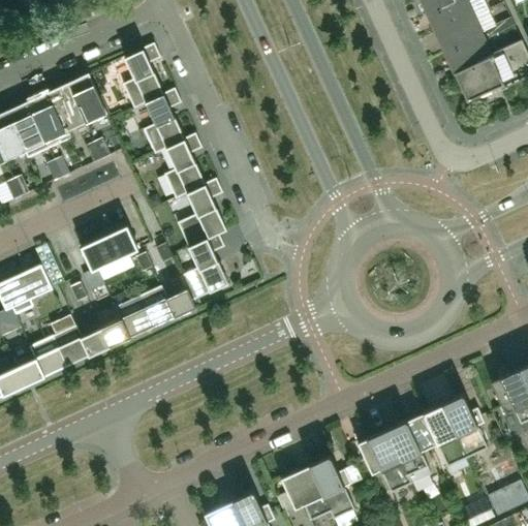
[(460,0),(422,0),(429,14),(460,0)]
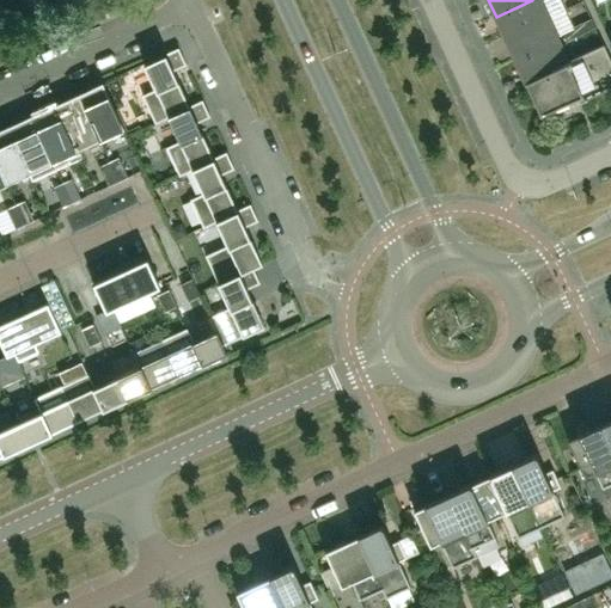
[(548,20),(538,0),(532,0),(496,17),(506,40),(548,20)]
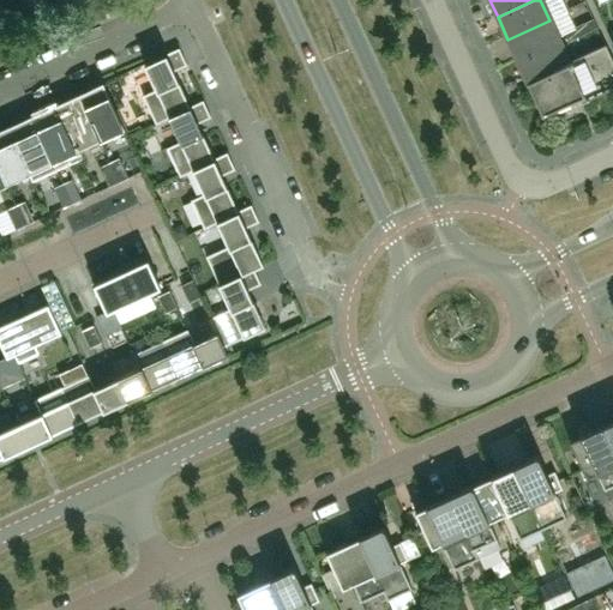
[(560,42),(550,20),(508,40),(518,62),(560,42)]
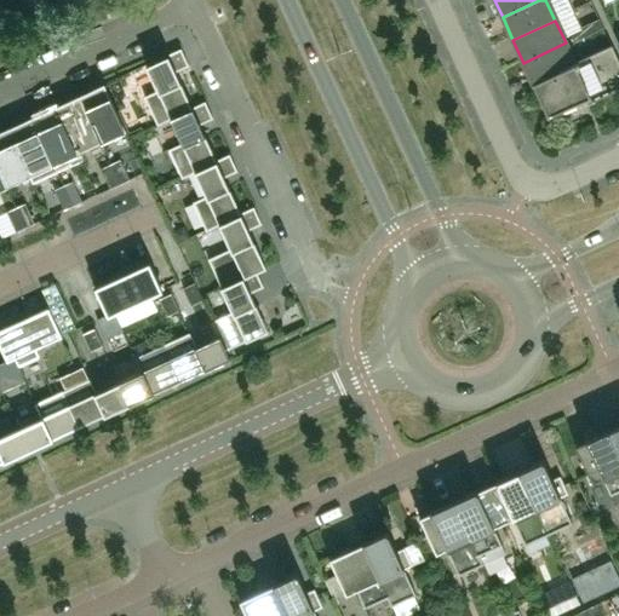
[(605,30),(600,22),(585,28),(589,38),(605,30)]
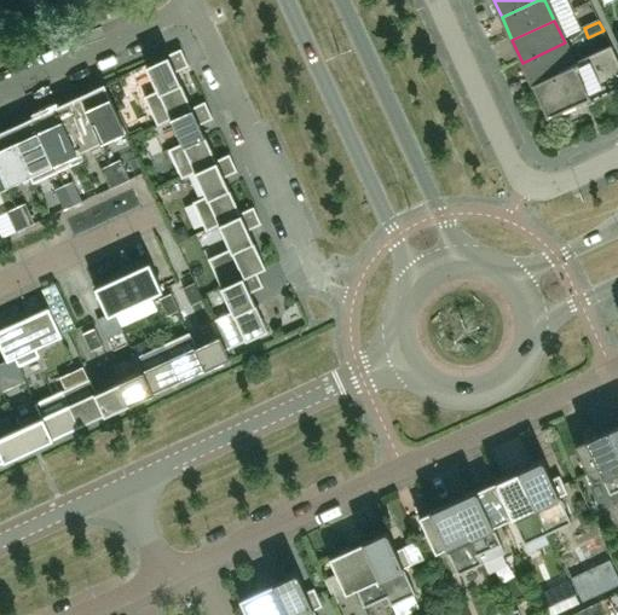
[(588,38),(584,28),(570,35),(573,45),(588,38)]
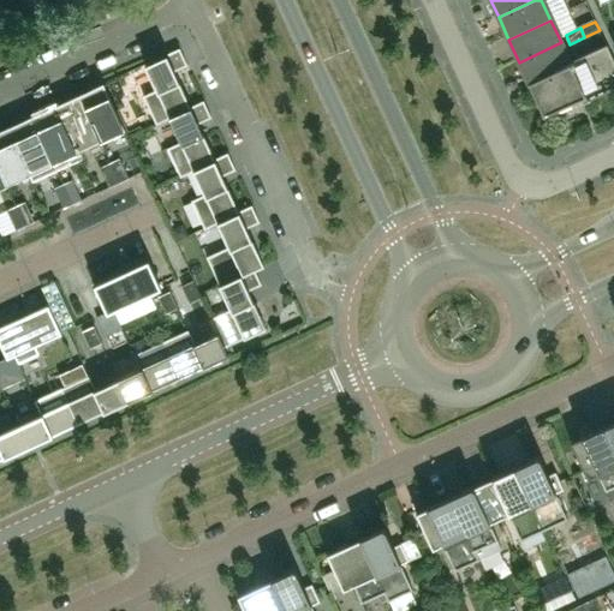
[(571,65),(571,64),(561,42),(519,63),(529,84),(571,65)]
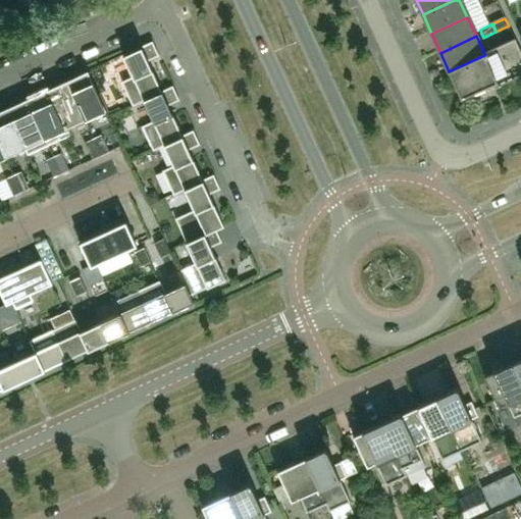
[(520,53),(515,41),(484,54),(484,55),(497,82),(495,83),(496,87),(496,88),(520,75),(520,53)]
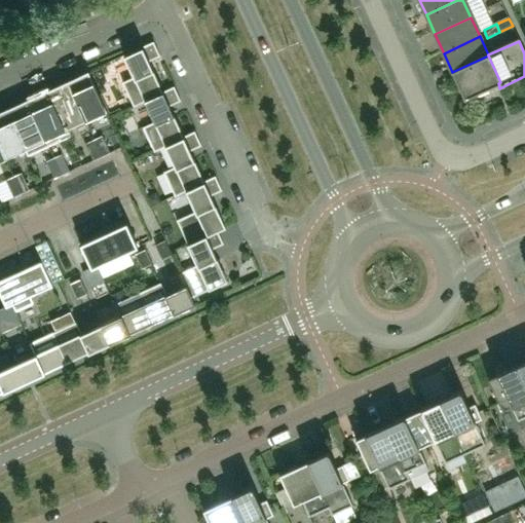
[(163,94),(149,63),(160,58),(154,43),(124,58),(135,79),(123,84),(135,109),(146,104),(145,102),(163,94)]
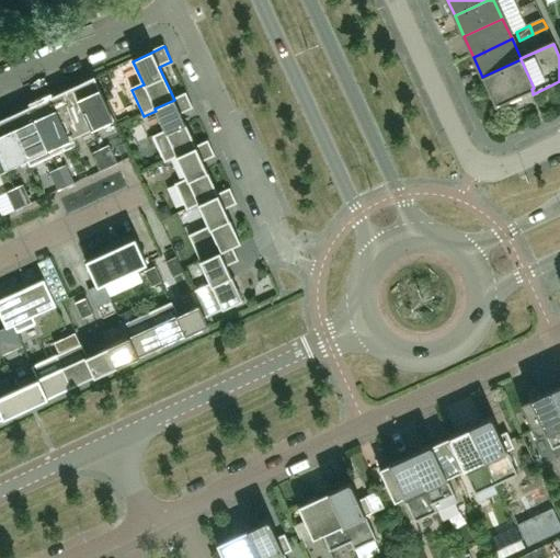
[(534,88),(521,59),(482,77),(496,106),(498,105),(523,93),(526,98),(533,94),(533,93),(532,89),(534,88)]
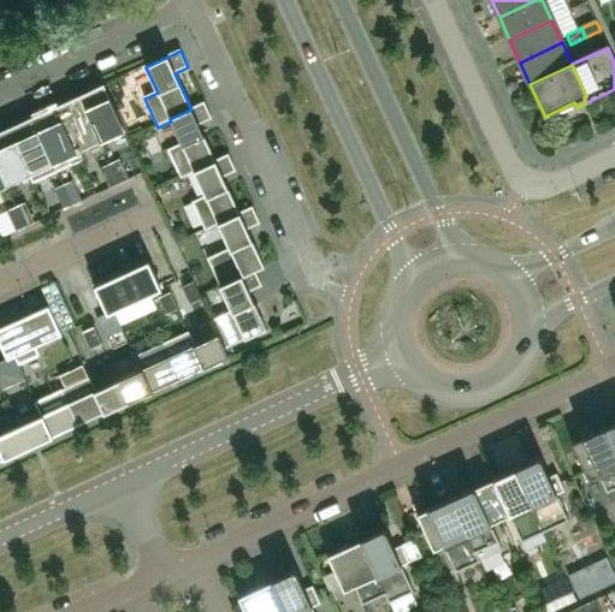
[(126,132),(105,85),(80,97),(101,143),(126,132)]
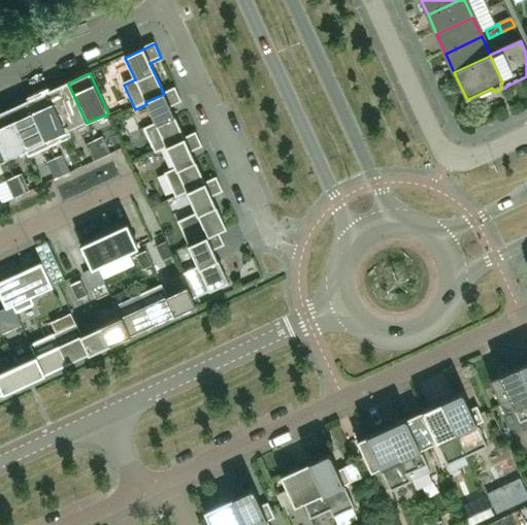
[(87,123),(68,84),(48,93),(67,132),(87,123)]
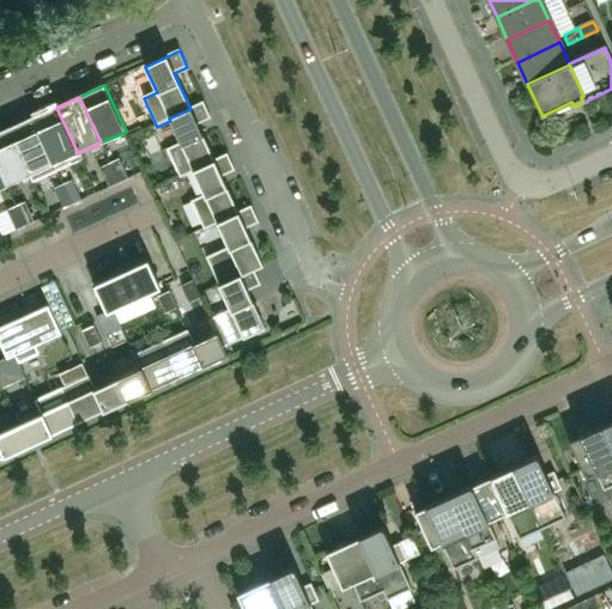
[(214,162),(199,126),(211,120),(204,103),(191,109),(169,119),(170,121),(181,145),(168,151),(181,178),(194,172),(193,171),(214,162)]
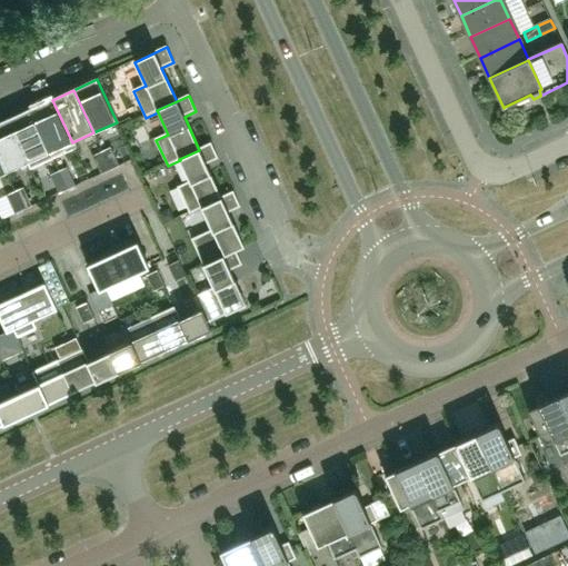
[(72,142),(52,100),(30,110),(53,160),(55,160),(51,152),(72,142)]
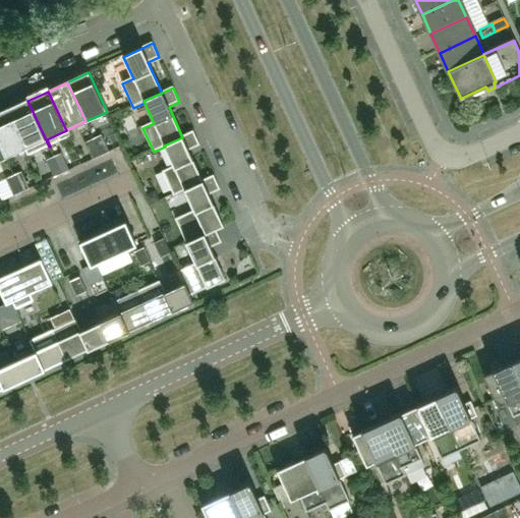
[(49,147),(27,101),(7,110),(25,150),(29,156),(49,147)]
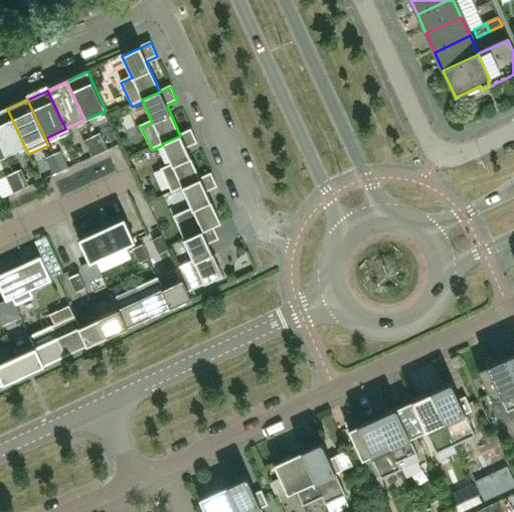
[(25,148),(7,109),(0,112),(0,144),(6,156),(25,148)]
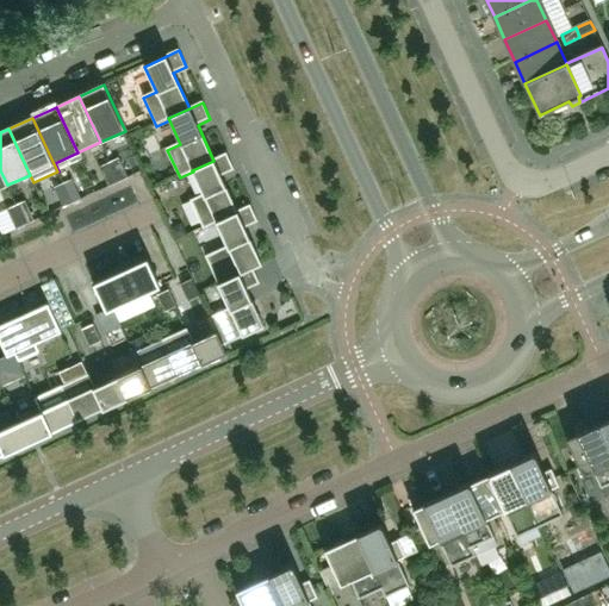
[(237,212),(222,177),(235,172),(227,155),(213,161),(192,170),(193,172),(204,195),(191,201),(204,230),(217,224),(216,223),(237,212)]
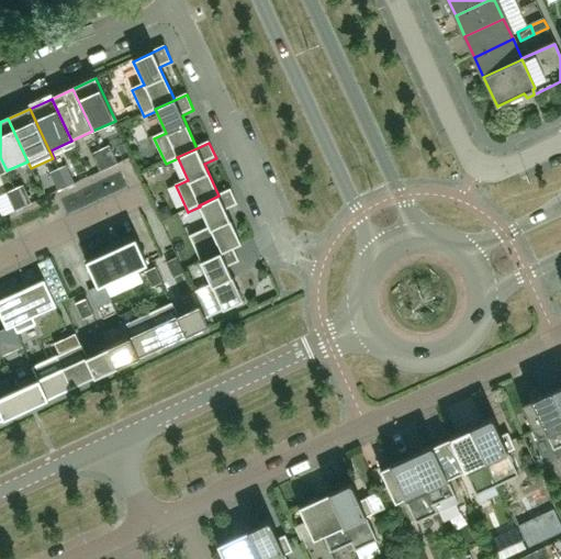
[(119,166),(110,147),(101,152),(110,169),(119,166)]
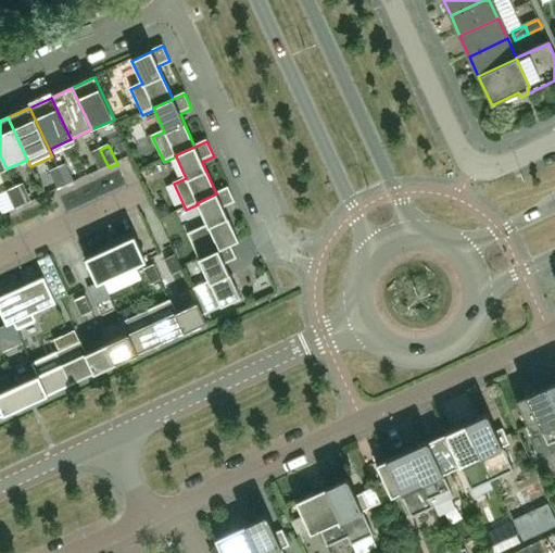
[(109,167),(100,150),(92,153),(101,172),(109,167)]
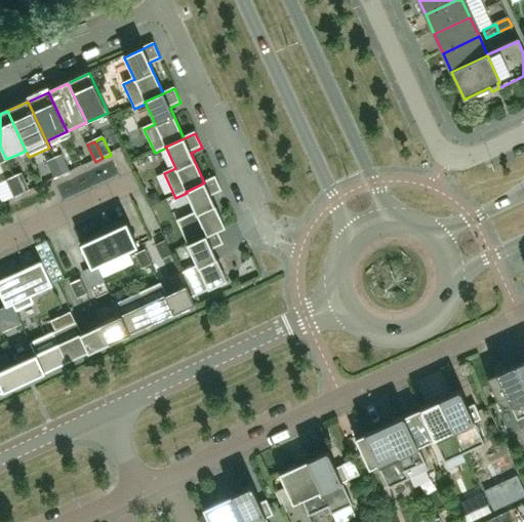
[(71,173),(63,156),(54,160),(63,176),(71,173)]
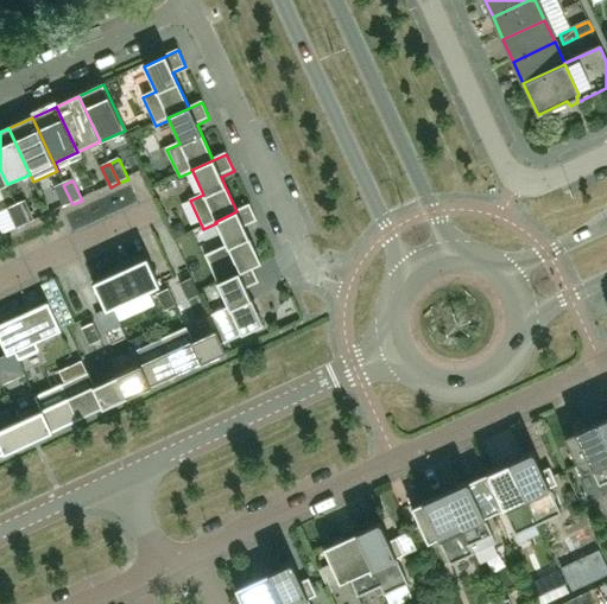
[(73,204),(63,185),(55,189),(63,209),(73,204)]
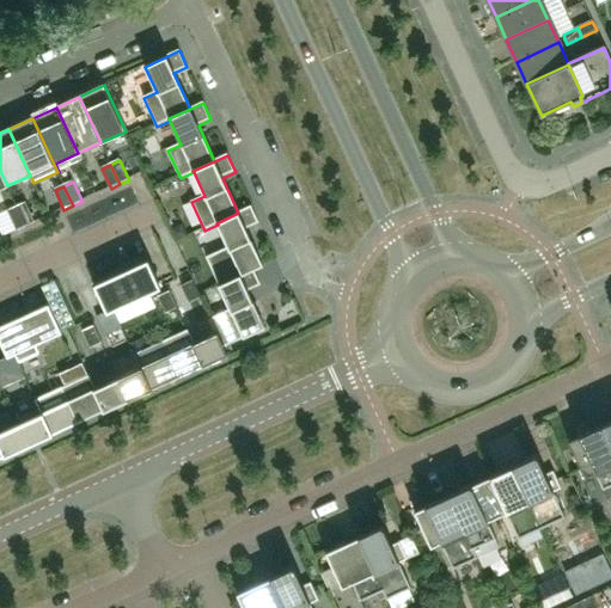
[(35,223),(25,203),(17,208),(26,227),(35,223)]
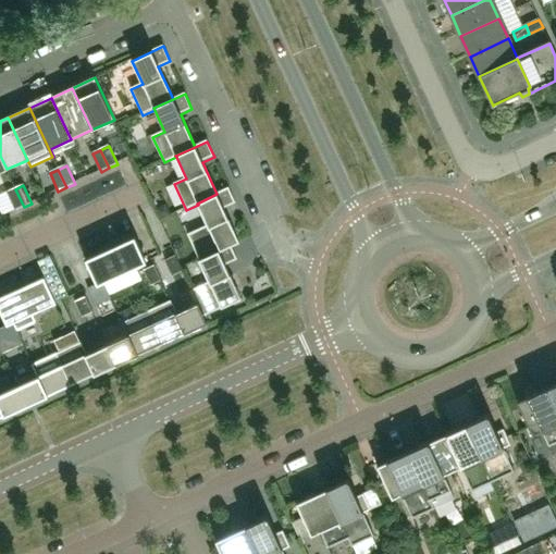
[(239,243),(224,209),(235,204),(229,188),(217,194),(197,204),(198,205),(208,226),(187,235),(200,261),(232,247),(239,243)]
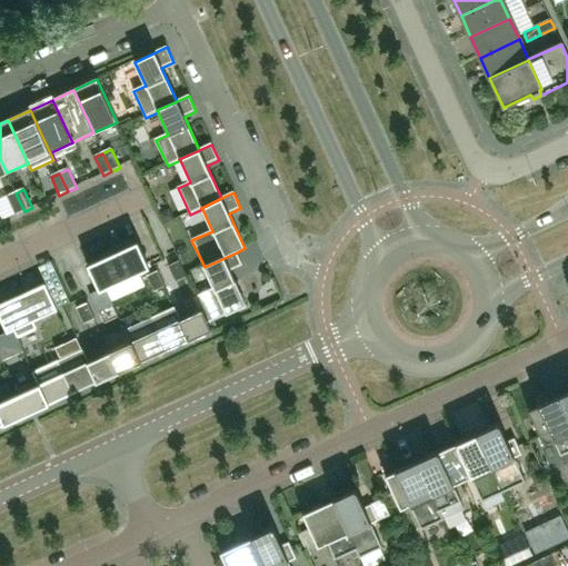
[(25,211),(16,194),(7,197),(16,216),(25,211)]
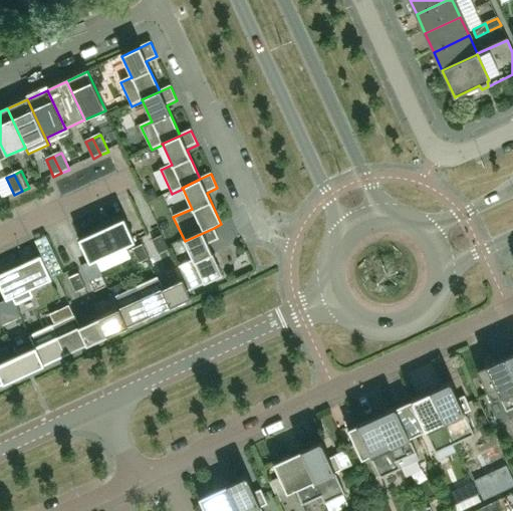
[(136,242),(124,219),(79,240),(89,263),(136,242)]
